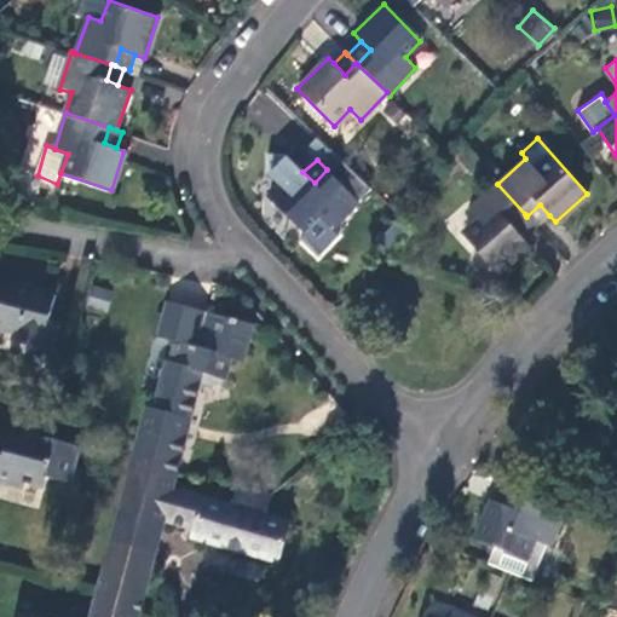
[(267,196),(306,234),(321,218),(332,228),(357,201),(327,169),(315,183),(303,172),(297,166),(267,196)]
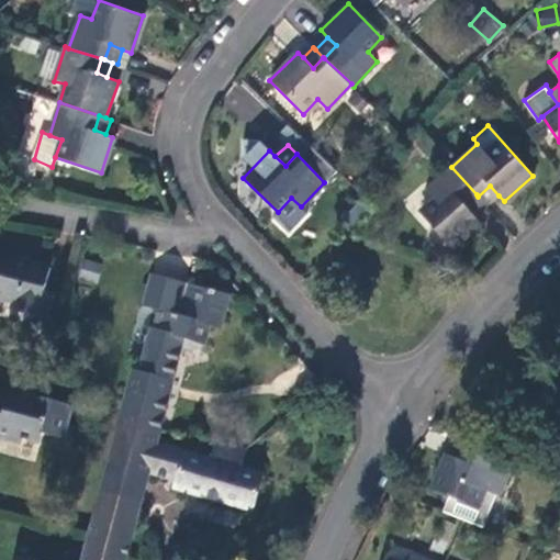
[(477,194),(451,167),(427,189),(435,199),(421,212),(452,248),(481,222),(473,213),(466,204),(477,194)]
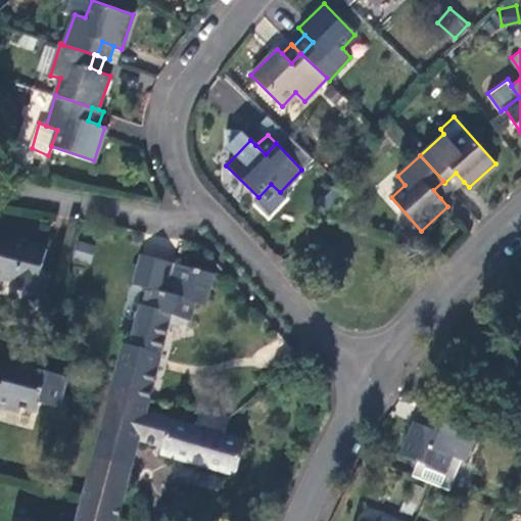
[(450,189),(453,192),(464,182),(456,173),(444,183),(450,189)]
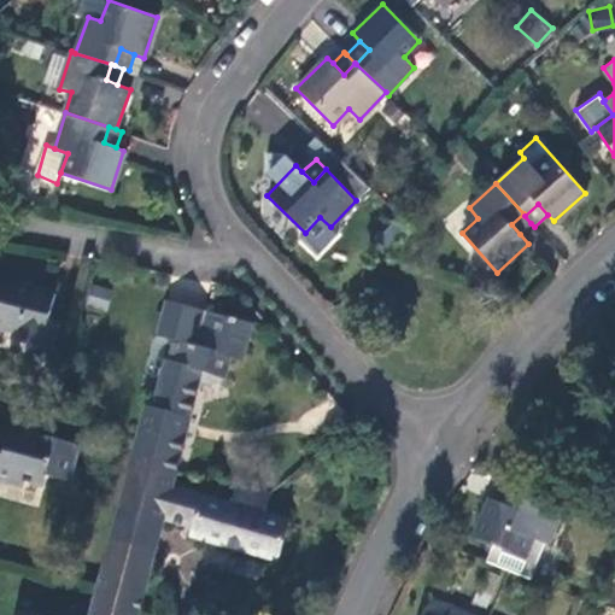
[(520,234),(531,223),(525,216),(523,214),(511,224),(520,234)]
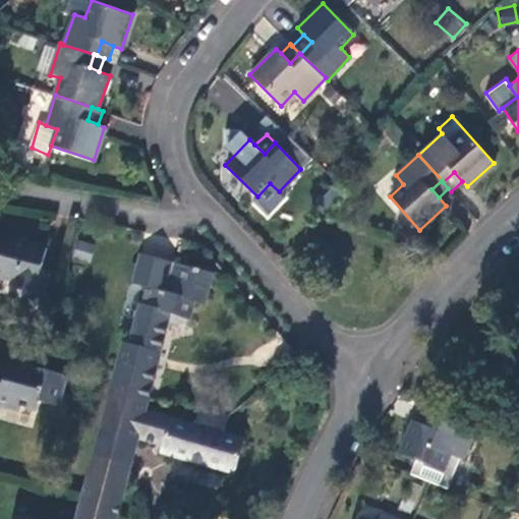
[(270,183),(257,196),(253,202),(268,215),(286,196),(279,191),(270,183)]
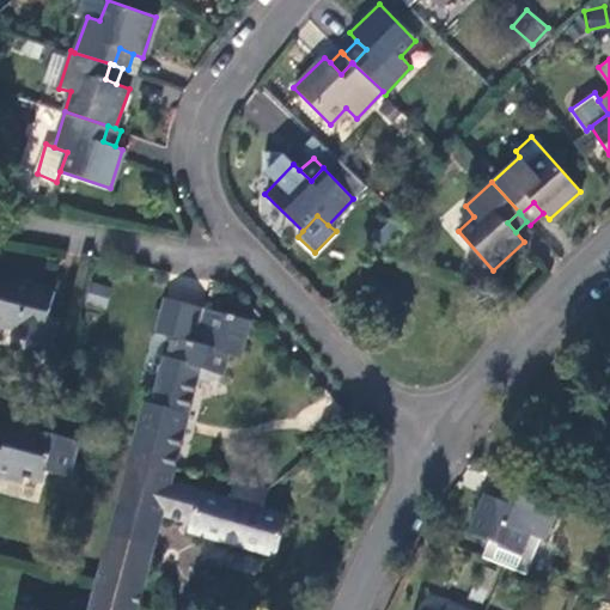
[(0,324),(19,329),(17,339),(41,346),(42,341),(49,343),(56,317),(49,315),(55,290),(0,274),(0,324)]
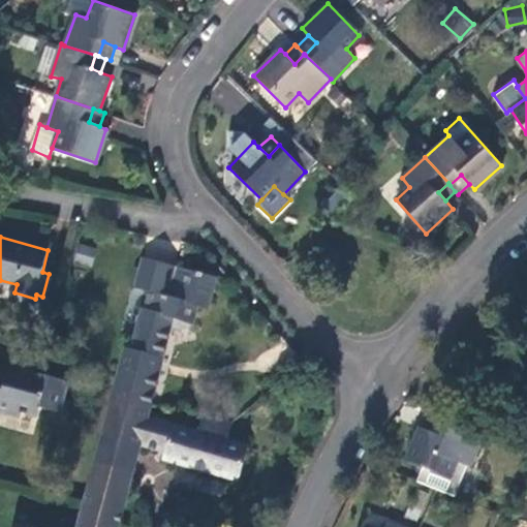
[(92,269),(96,252),(81,248),(76,264),(92,269)]
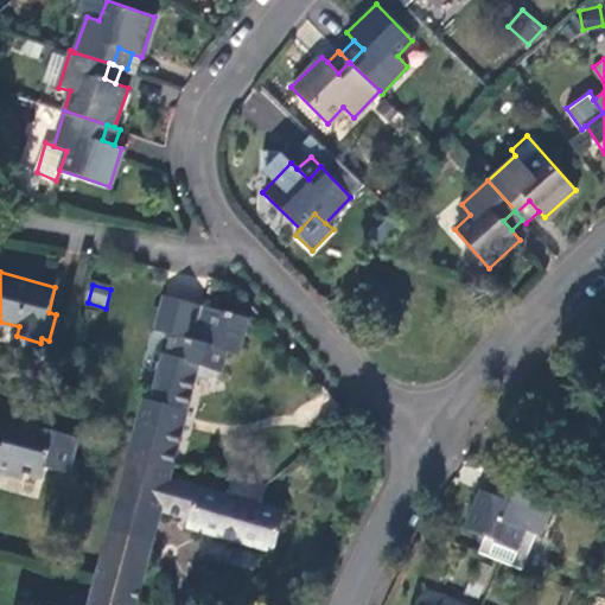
[(154,329),(169,332),(191,336),(199,305),(165,294),(154,329)]
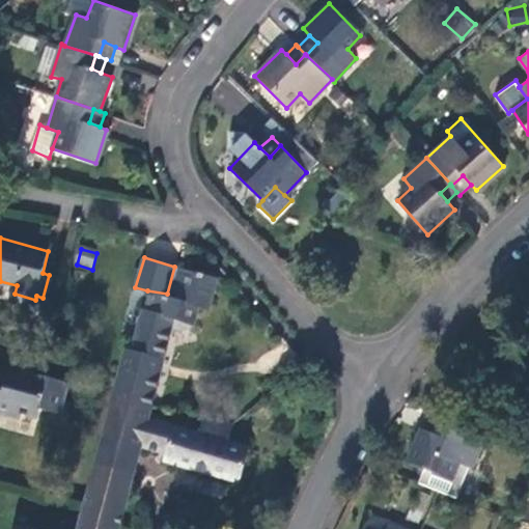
[(124,349),(118,372),(112,398),(150,408),(152,398),(170,331),(195,324),(199,304),(210,307),(217,278),(174,267),(167,294),(147,290),(133,349),(124,349)]
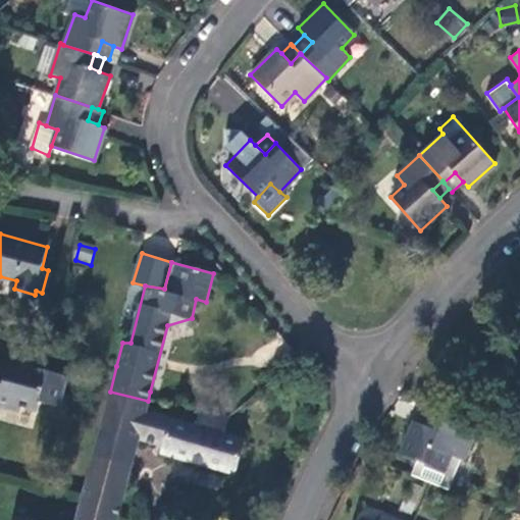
[(15,368),(16,364),(18,358),(7,357),(4,366),(15,368)]
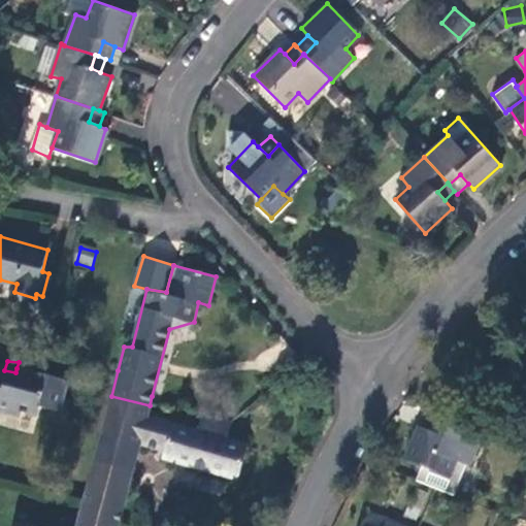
[(65,380),(17,368),(15,372),(4,370),(0,369),(0,411),(18,415),(20,412),(36,415),(38,405),(58,412),(65,380)]
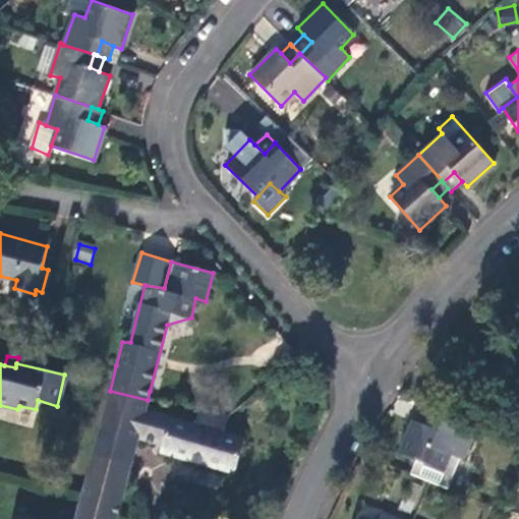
[(110,391),(87,481),(123,492),(138,435),(162,442),(161,451),(234,472),(250,420),(223,413),(199,406),(195,423),(177,418),(177,417),(146,408),(148,400),(110,391)]
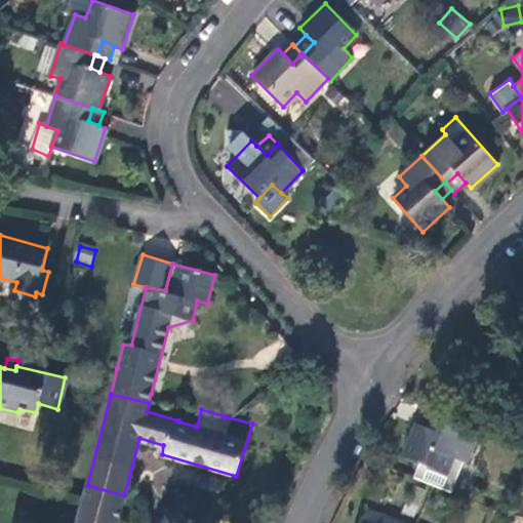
[(430,411),(424,426),(436,431),(441,416),(430,411)]
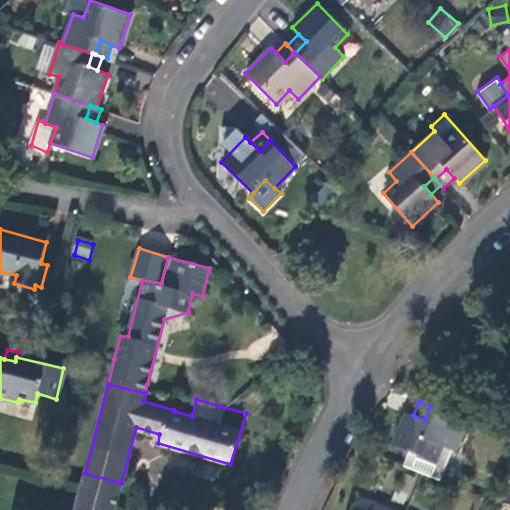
[(392,446),(434,463),(442,446),(451,449),(463,419),(430,406),(425,420),(413,415),(406,413),(392,446)]
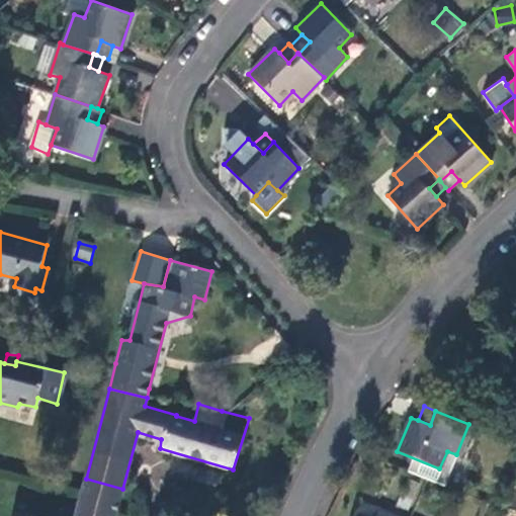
[(447,451),(439,468),(456,475),(475,427),(468,424),(456,454),(447,451)]
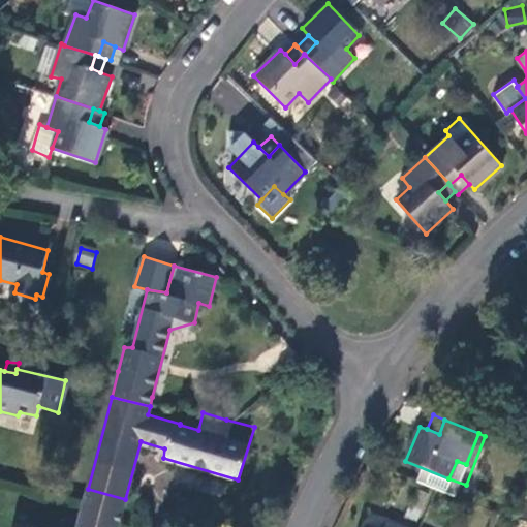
[(88,489),(85,501),(76,526),(34,526),(18,522),(16,526),(117,526),(125,499),(88,489)]
